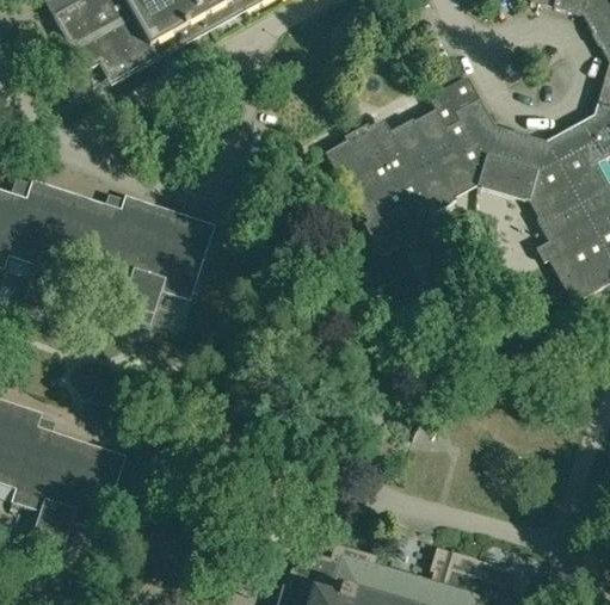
[(50,0),(57,11),(51,13),(84,71),(99,62),(111,84),(262,0),(50,0)]
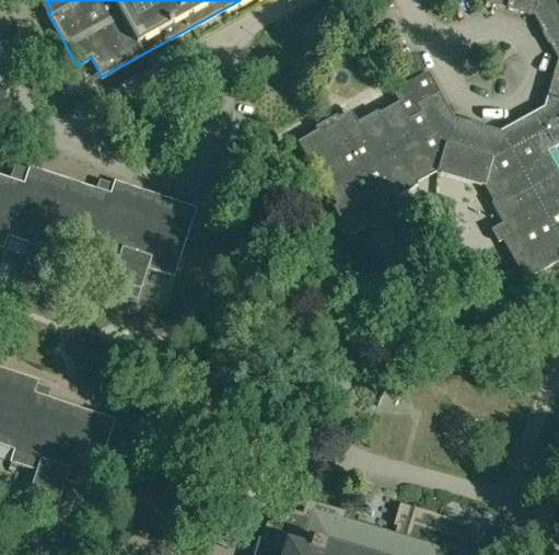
[(490,0),(534,12),(543,29),(547,26),(552,37),(548,39),(558,56),(544,104),(558,115),(558,0),(490,0)]
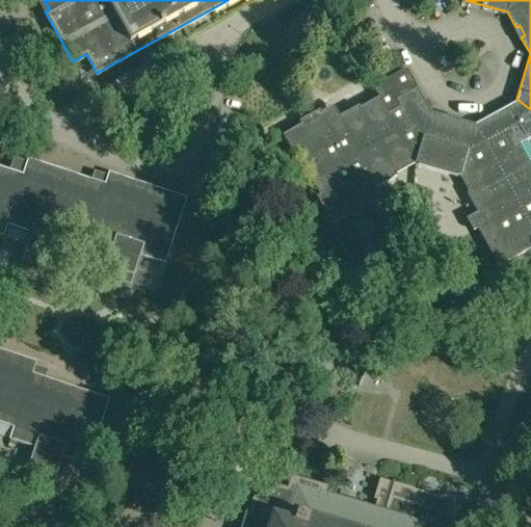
[(460,174),(468,168),(494,155),(521,140),(530,134),(530,109),(516,99),(475,121),(458,116),(456,121),(446,117),(447,113),(430,108),(406,66),(381,59),(374,85),(382,101),(396,126),(412,153),(415,160),(460,174)]
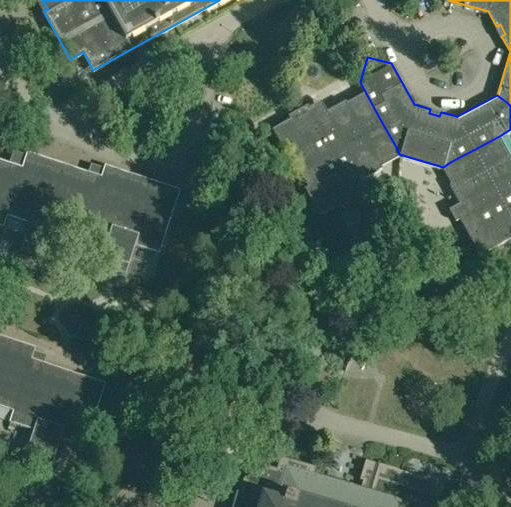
[(287,155),(290,153),(298,167),(381,121),(368,97),(350,107),(345,98),(315,115),(308,102),(288,113),(290,116),(272,127),(287,155)]
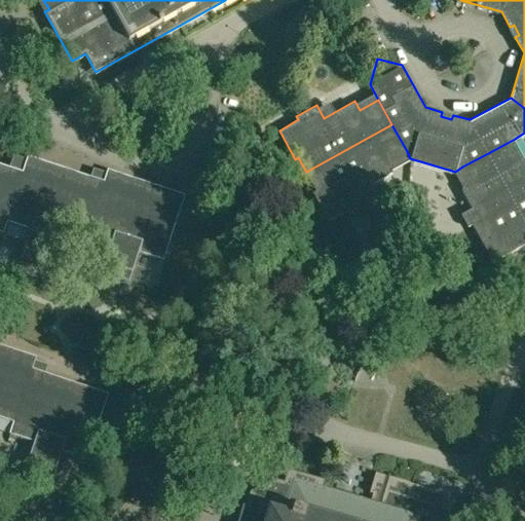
[(407,151),(391,124),(306,172),(317,191),(314,193),(328,219),(346,209),(348,212),(369,200),(362,187),(392,171),(388,161),(407,151)]
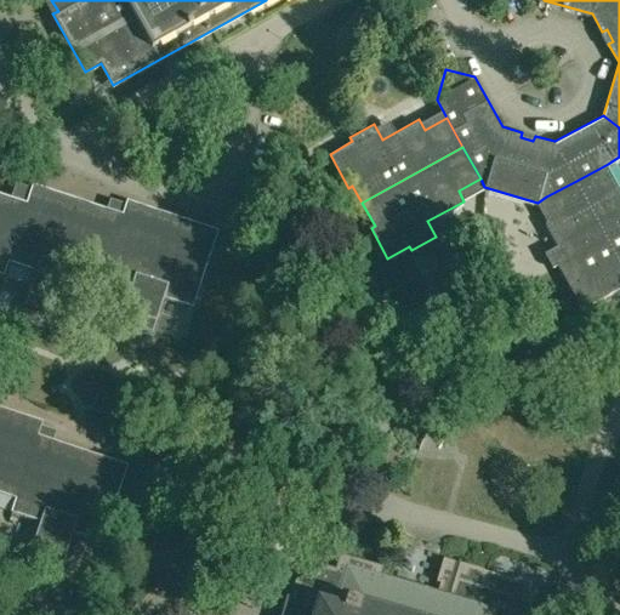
[(619,186),(608,164),(576,181),(619,258),(619,186)]
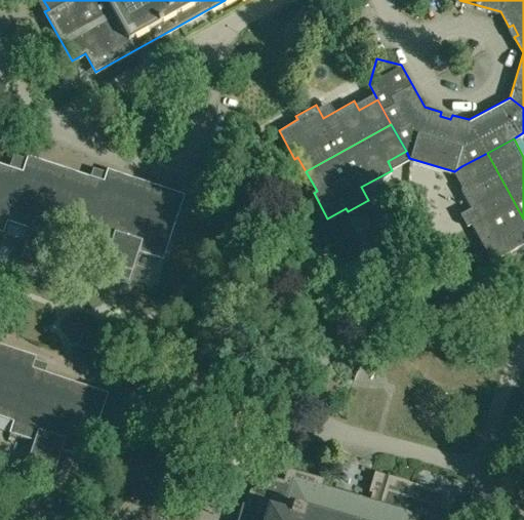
[(83,244),(86,232),(104,178),(28,153),(23,168),(7,218),(29,226),(18,256),(49,267),(59,236),(83,244)]
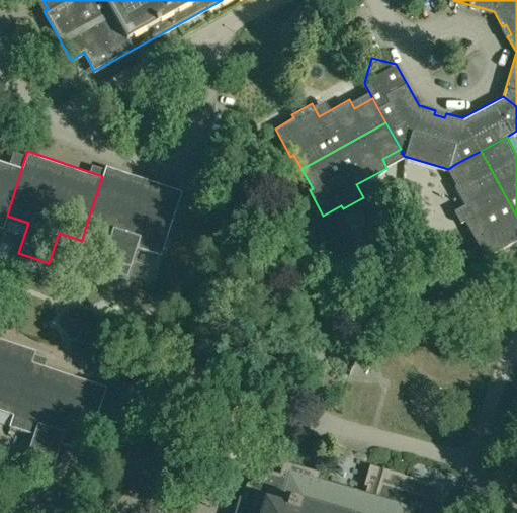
[(464,219),(485,256),(516,238),(516,216),(481,151),(455,164),(463,179),(454,184),(471,216),(464,219)]
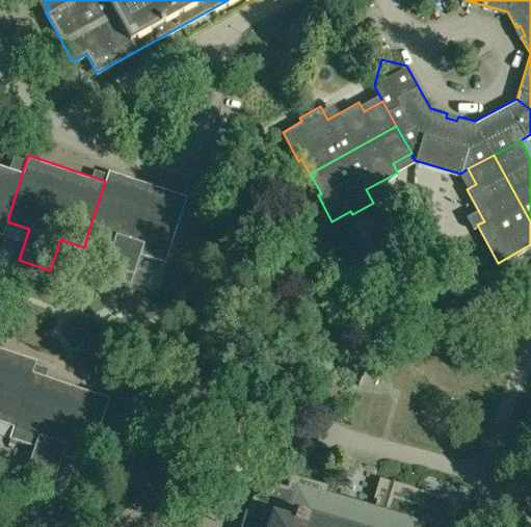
[(0,232),(3,234),(7,221),(23,170),(0,163),(0,232)]
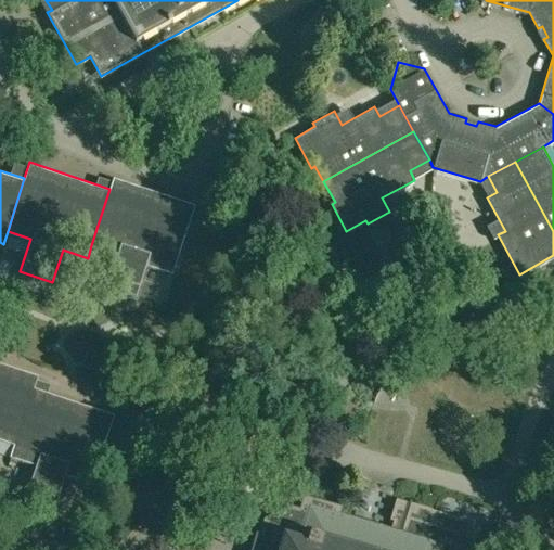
[(114,176),(110,189),(91,245),(115,254),(104,286),(137,296),(147,265),(172,272),(195,203),(114,176)]
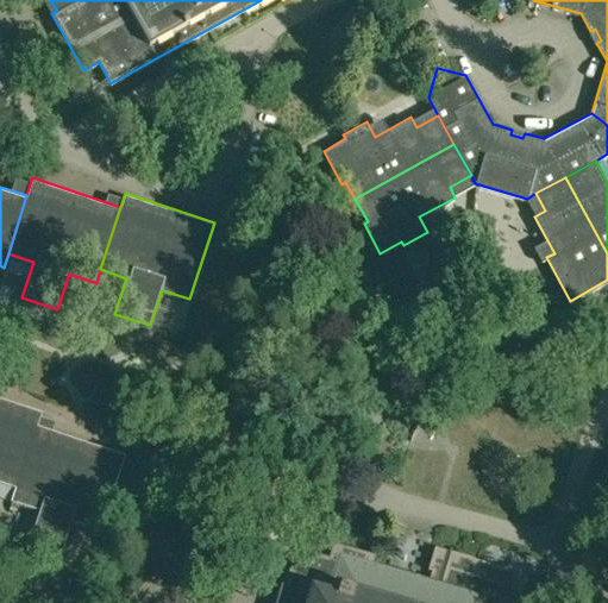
[(275,243),(267,269),(290,276),(299,251),(275,243)]
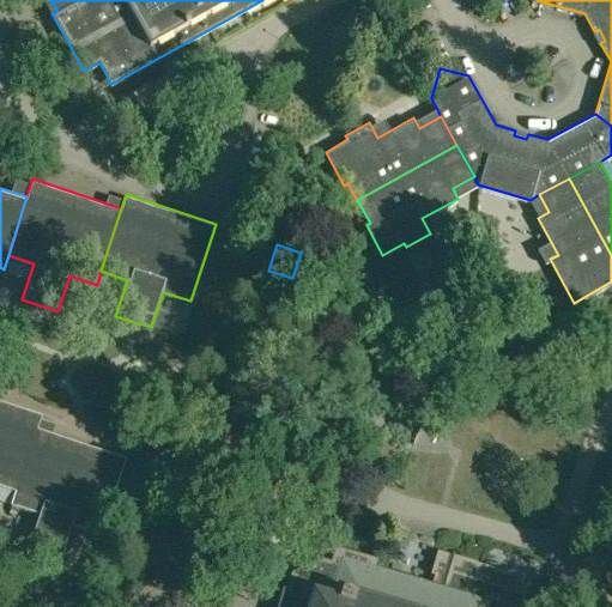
[(122,395),(96,387),(91,401),(117,410),(122,395)]
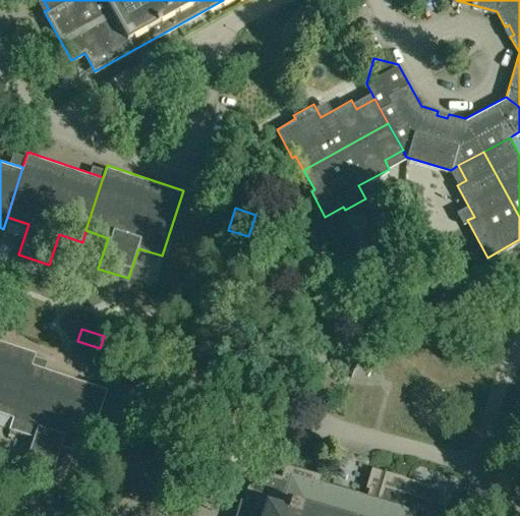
[(0,410),(13,415),(32,362),(36,350),(0,338),(0,410)]
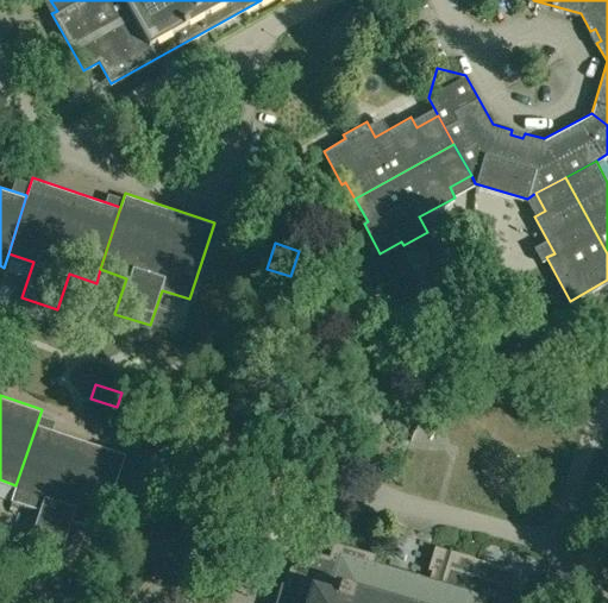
[(125,452),(37,424),(16,485),(11,500),(38,508),(26,544),(61,556),(73,520),(100,528),(125,452)]
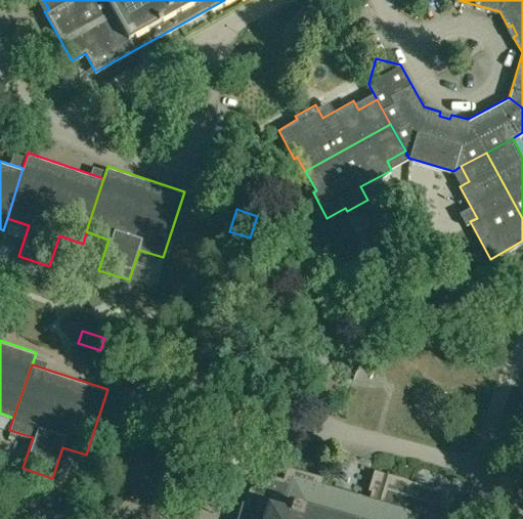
[(456,518),(446,516),(452,498),(448,491),(406,479),(406,481),(391,477),(392,475),(375,470),(369,488),(372,489),(368,499),(318,483),(319,477),(288,468),(284,480),(272,477),(251,488),(249,495),(248,495),(246,502),(250,503),(245,518),(456,518)]
